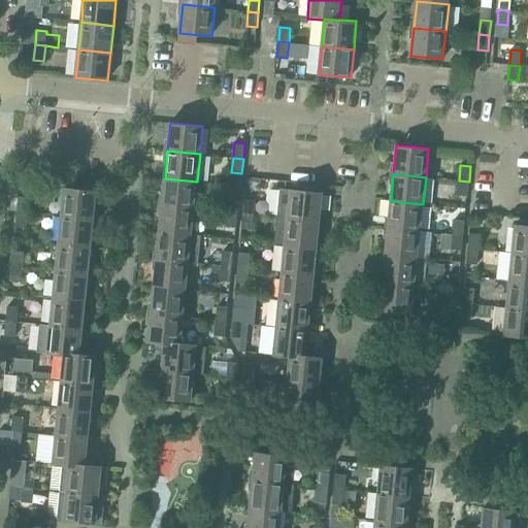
[(165,178),(162,205),(194,208),(197,182),(165,178)]
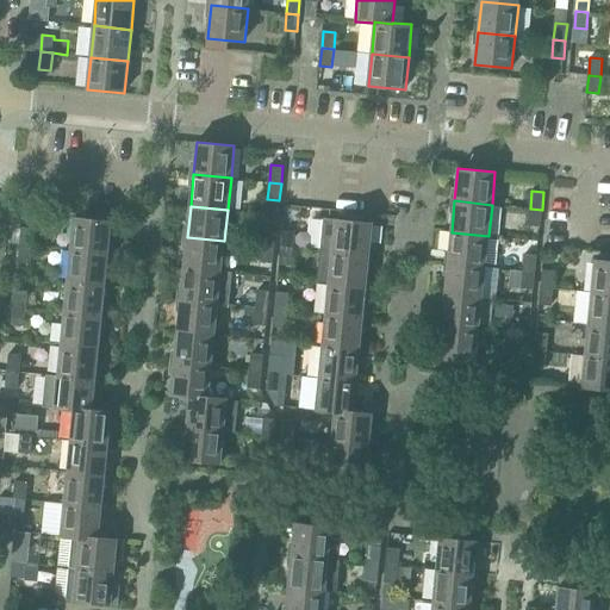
[(542,210),(530,209),(528,225),(540,226),(542,210)]
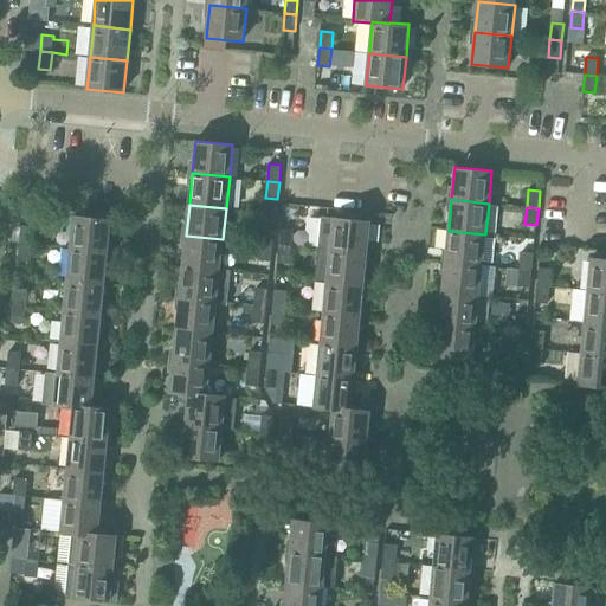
[(73,216),(71,249),(108,252),(111,220),(73,216)]
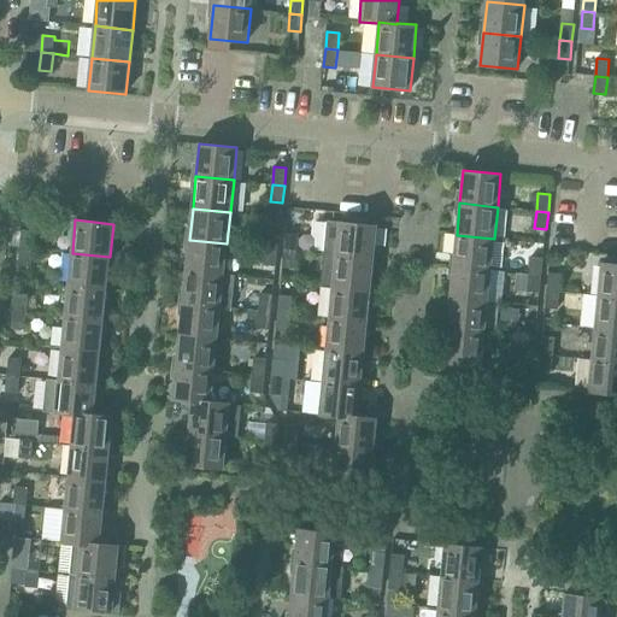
[(328,221),(324,253),(374,258),(377,225),(328,221)]
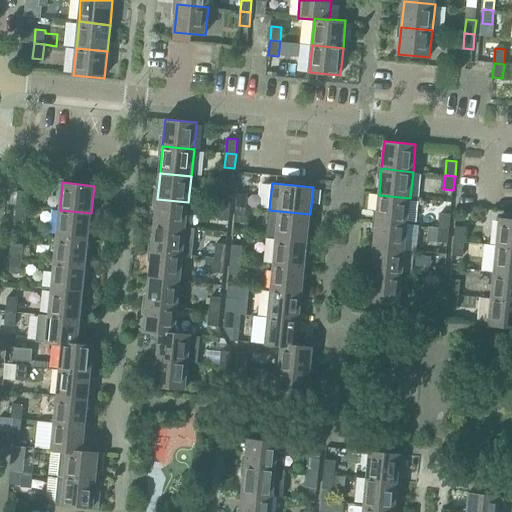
[(18,191),(17,205),(27,206),(29,192),(18,191)]
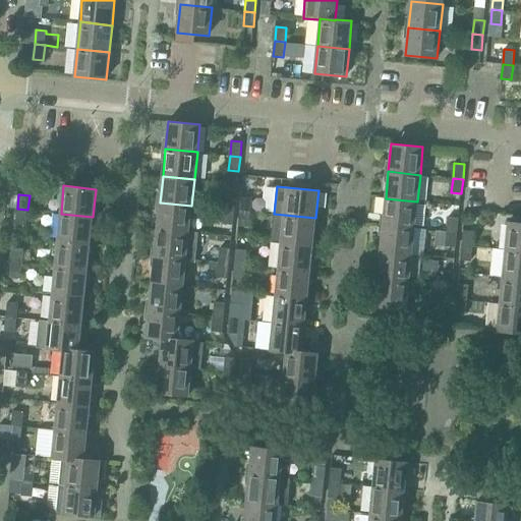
[(226,194),(224,209),(234,210),(236,195),(226,194)]
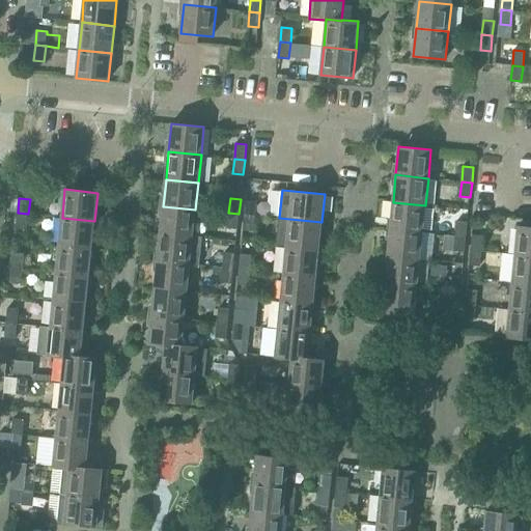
[(247,199),(245,215),(255,216),(257,201),(247,199)]
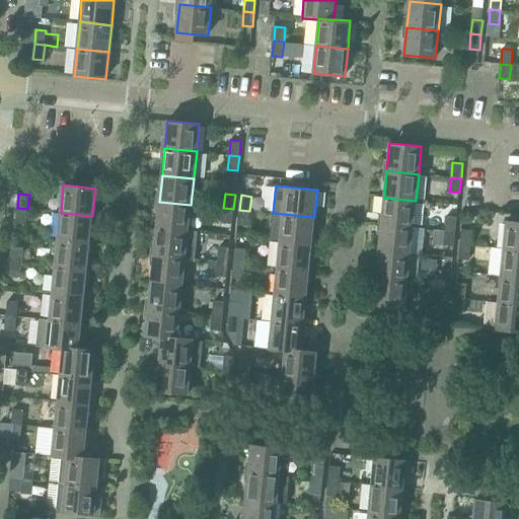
[(384,198),(381,224),(413,227),(416,201),(384,198)]
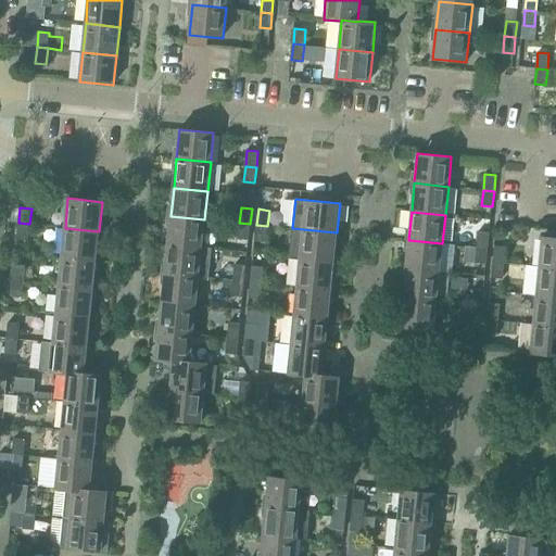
[(171,216),(167,244),(202,248),(204,219),(171,216)]
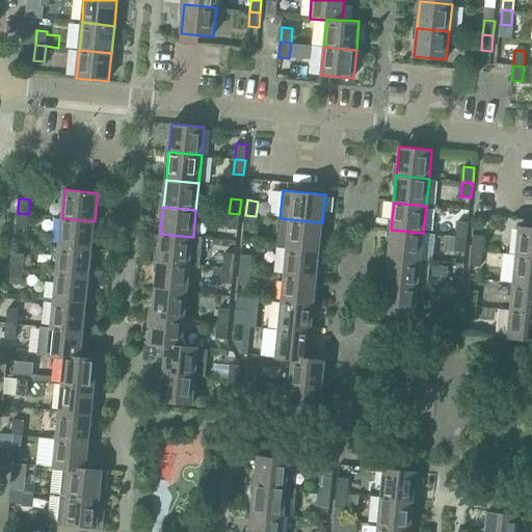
[(28,214),(18,213),(17,229),(27,230),(28,214)]
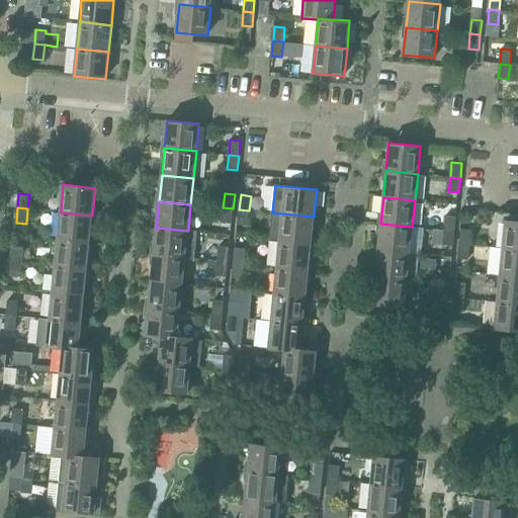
[(233,208),(223,207),(222,223),(232,223),(233,208)]
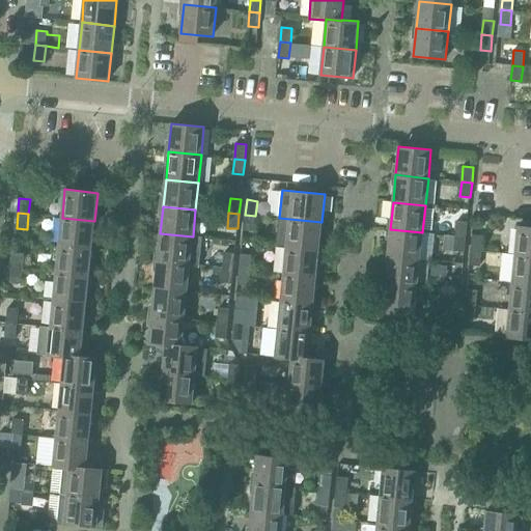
[(255,216),(245,215),(244,229),(254,230),(255,216)]
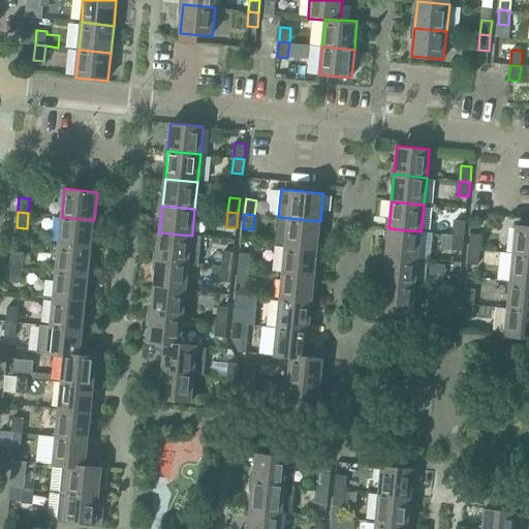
[(62,217),(59,244),(91,247),(94,220),(62,217)]
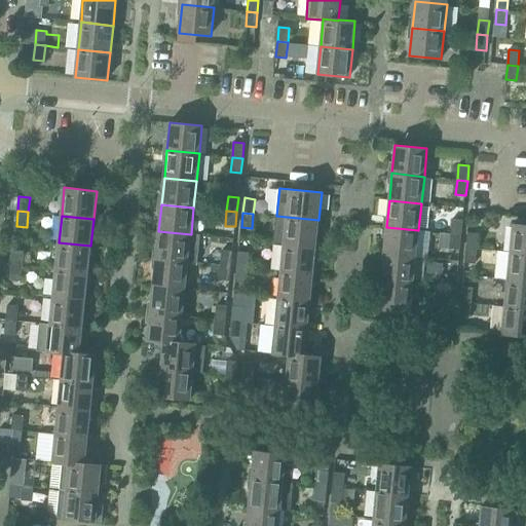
[(318,220),(276,216),(273,242),(284,243),(315,248),(318,220)]
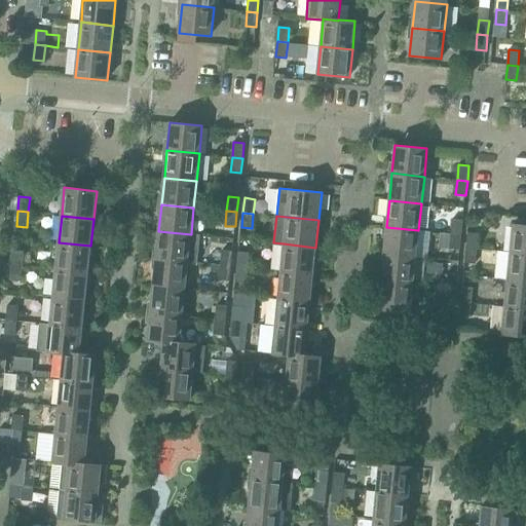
[(453,219),(451,233),(461,234),(463,220),(453,219)]
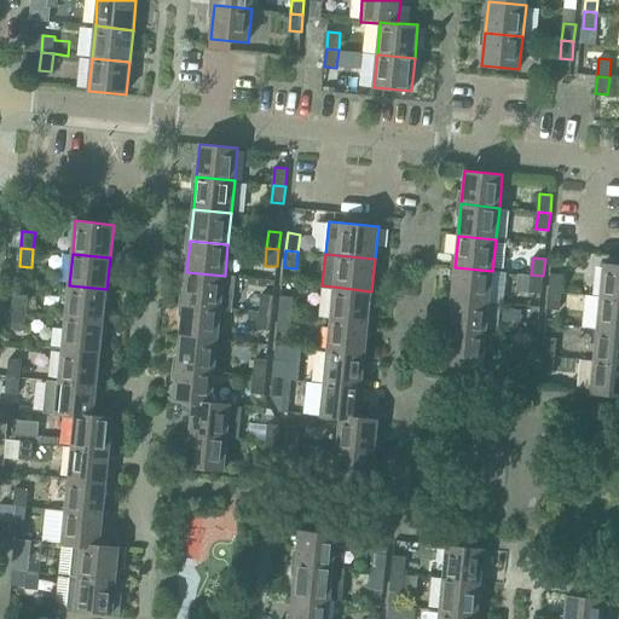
[(618,265),(603,264),(601,296),(618,298),(618,265)]
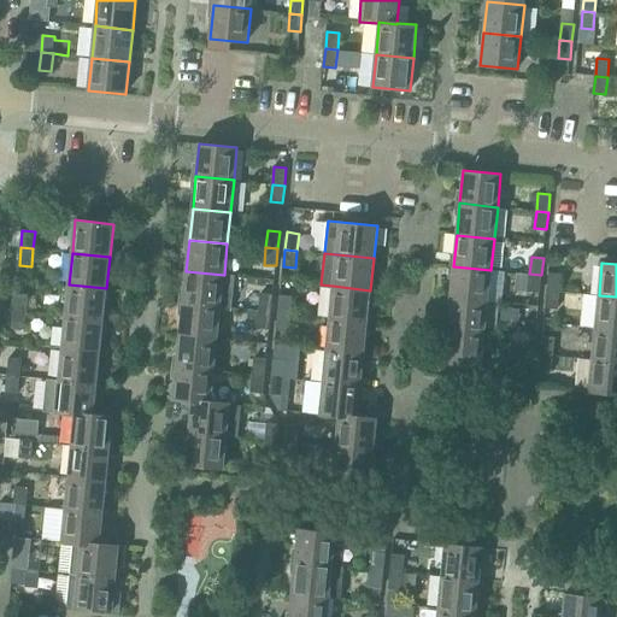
[(453,266),(451,298),(488,301),(491,270),(453,266)]
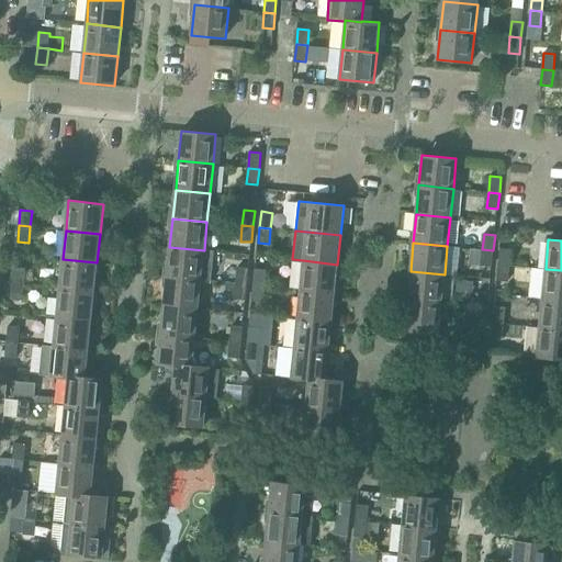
[(169,247),(163,246),(161,265),(168,265),(167,277),(201,280),(211,281),(214,251),(204,250),(169,247)]
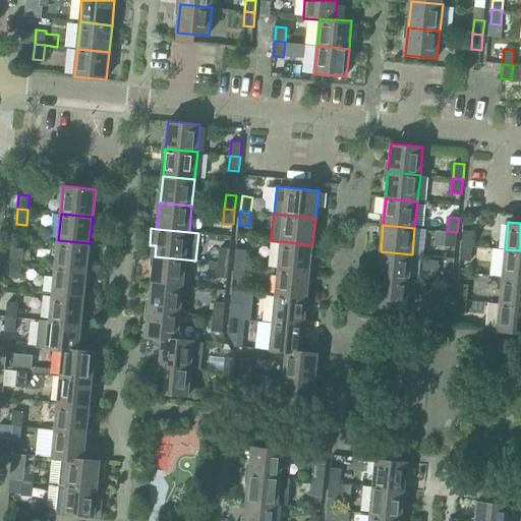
[(457,232),(447,231),(446,246),(456,247),(457,232)]
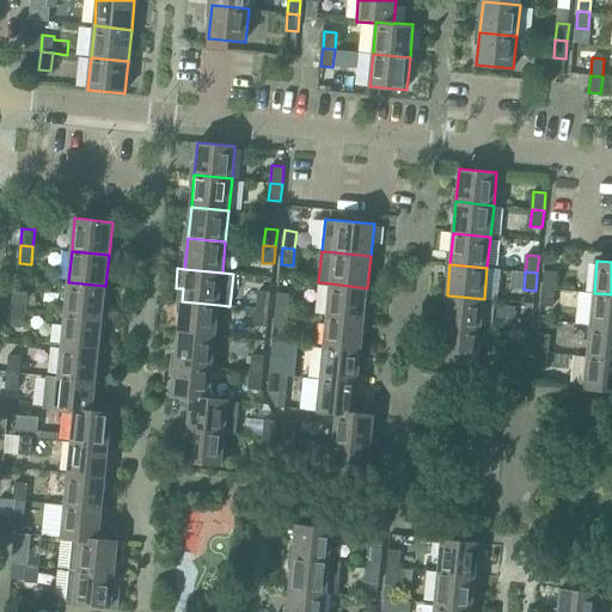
[(545,271),(543,288),(555,289),(557,273),(545,271)]
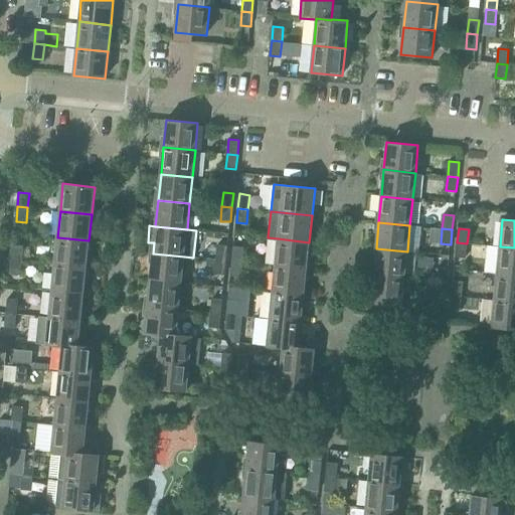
[(57,237),(54,264),(86,268),(89,240),(57,237)]
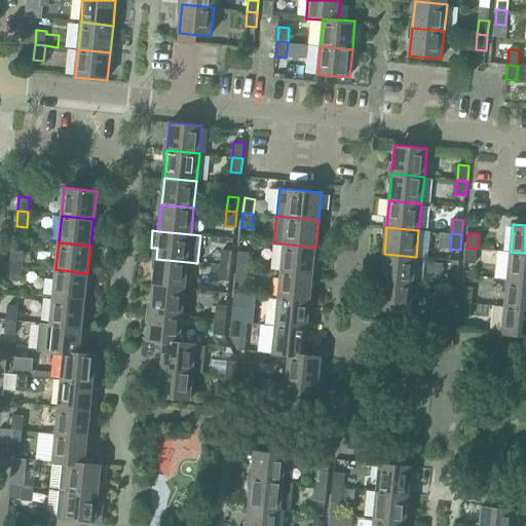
[(284,243),(280,271),(313,274),(315,248),(284,243)]
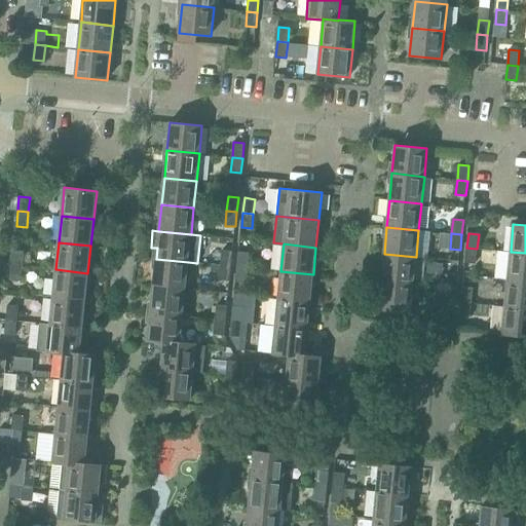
[(477,249),(466,248),(465,262),(476,263),(477,249)]
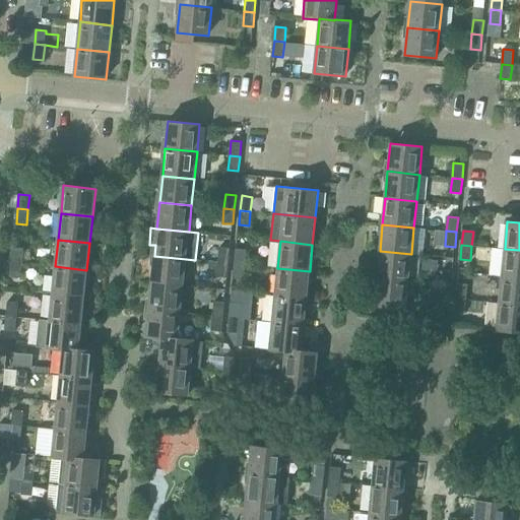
[(220,247),(218,262),(229,263),(231,248),(220,247)]
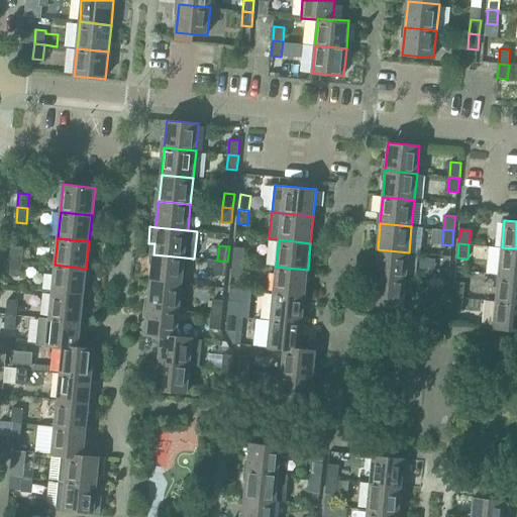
[(13,246),(12,261),(22,262),(23,247),(13,246)]
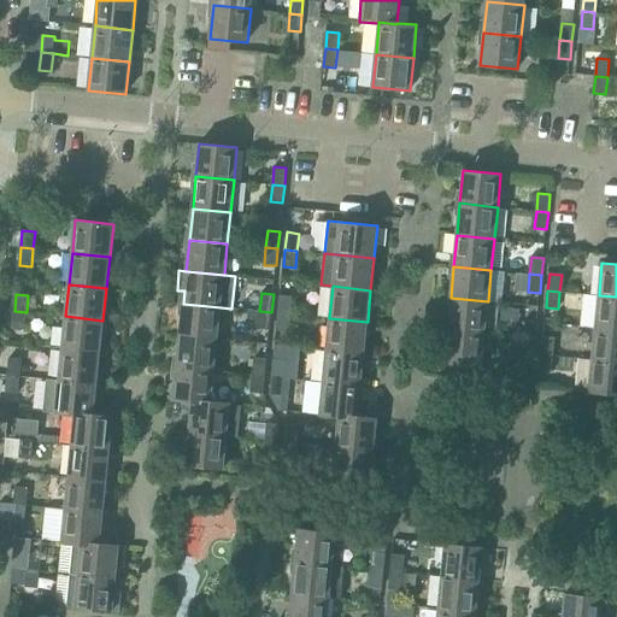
[(281,295),(278,312),(291,313),(293,297),(281,295)]
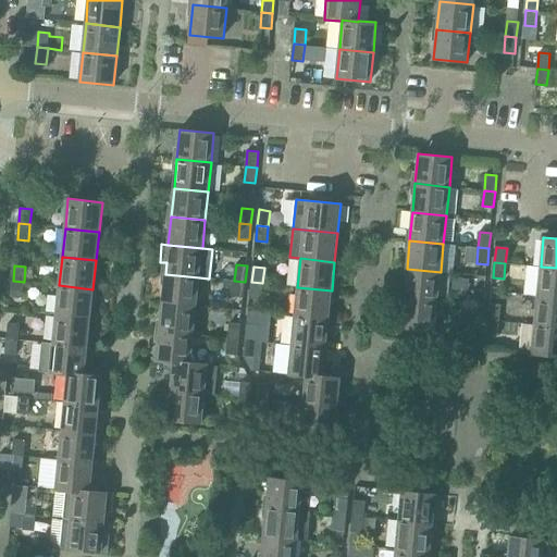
[(556,268),(541,267),(537,295),(556,297),(556,268)]
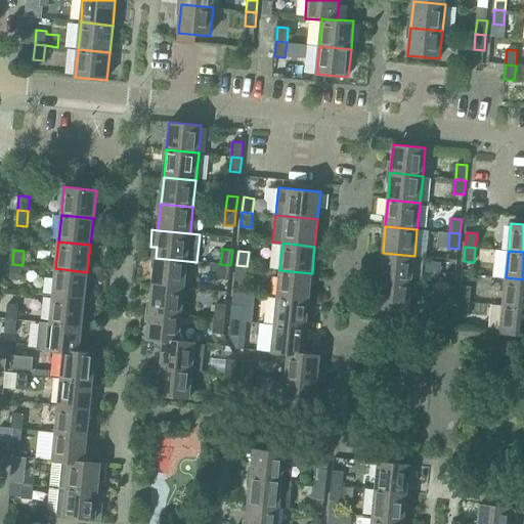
[(383,253),(380,279),(411,284),(415,256),(383,253)]
